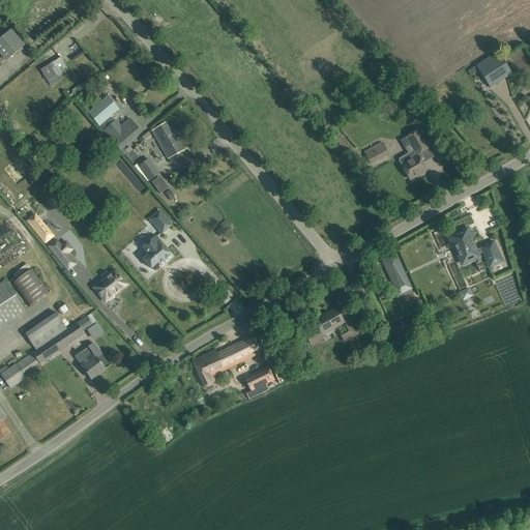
[(10,31),(2,38),(0,39),(0,52),(6,60),(23,47),(10,31)]
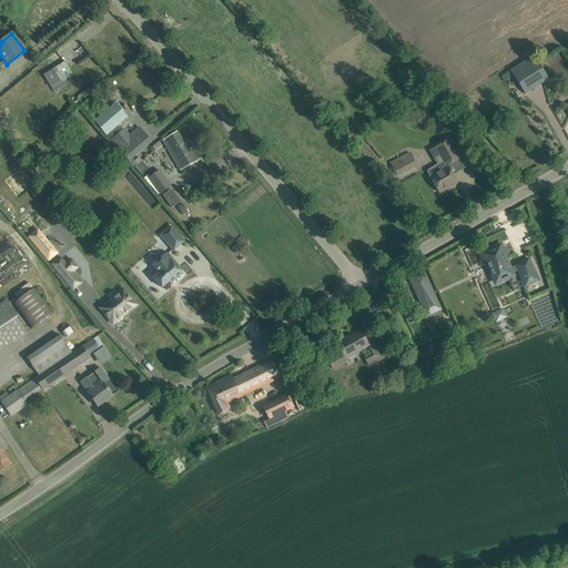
[(513,77),(525,95),(547,80),(531,58),(500,79),(504,83),(513,77)]
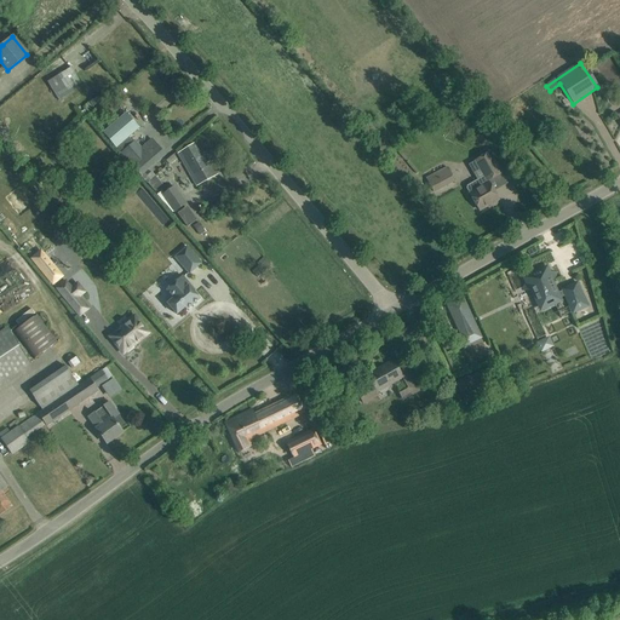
[(80,82),(70,67),(57,75),(46,81),(55,93),(65,87),(68,91),(80,82)]
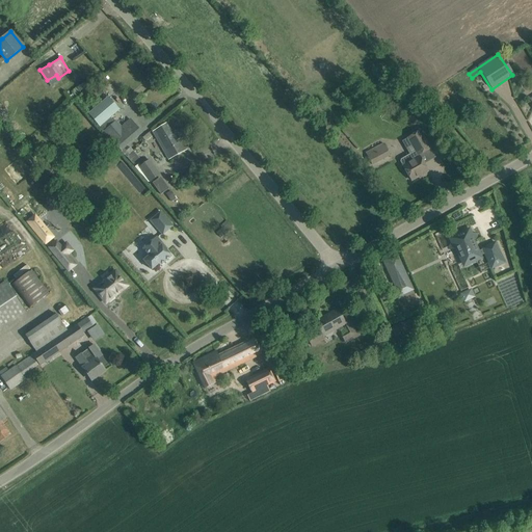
[(88,114),(100,127),(120,110),(108,98),(88,114)]
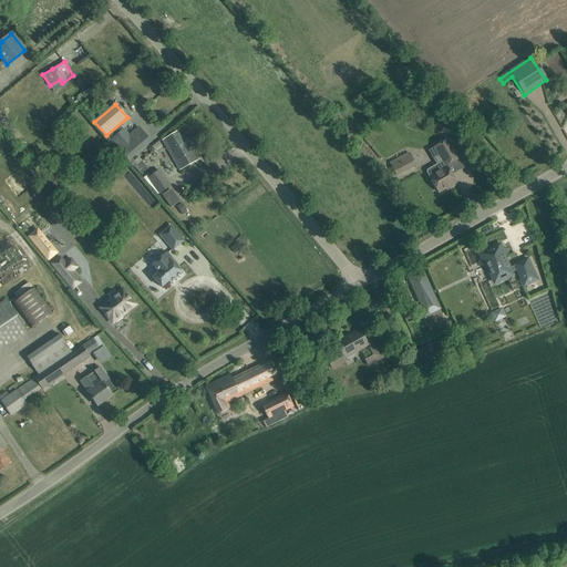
[(421,113),(433,127),(442,120),(430,105),(421,113)]
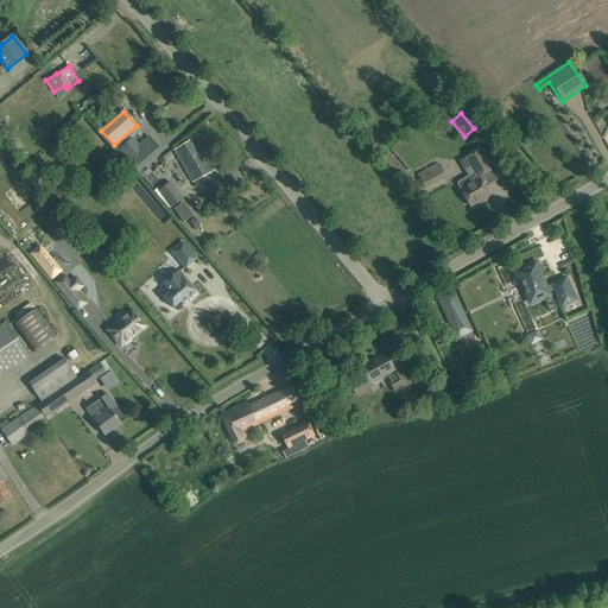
[(149,137),(139,146),(133,139),(119,150),(138,172),(162,152),(149,137)]
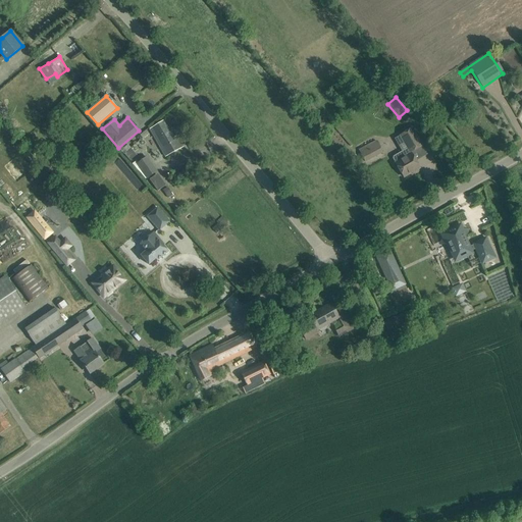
[(173,139),(163,121),(149,131),(164,157),(183,147),(177,137),(173,139)]
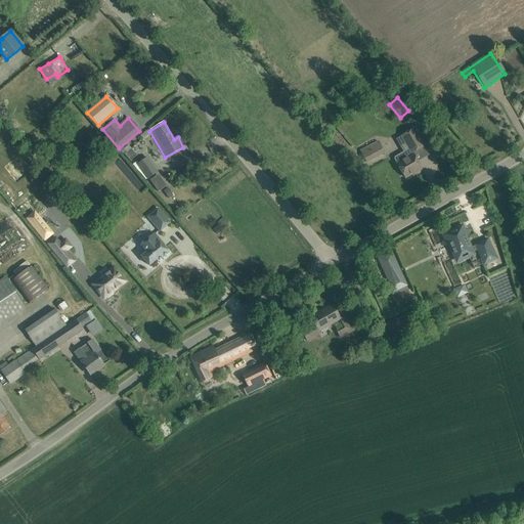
[(415,131),(402,138),(408,148),(395,157),(394,160),(405,178),(421,169),(412,155),(425,148),(415,131)]
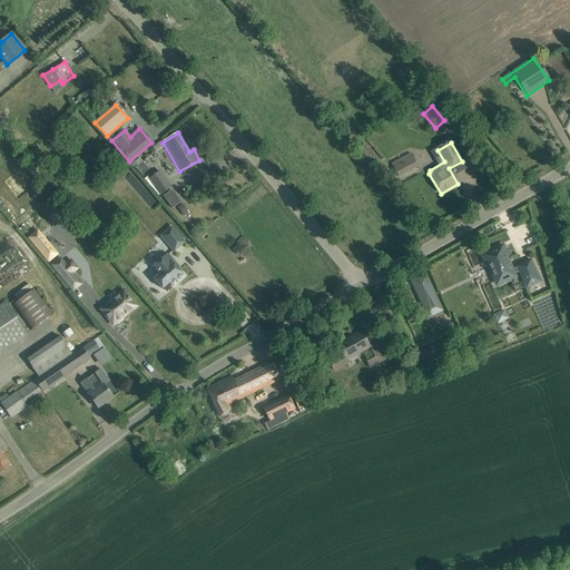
[(396,174),(399,177),(418,167),(416,164),(412,155),(392,165),(397,174),(396,174)]
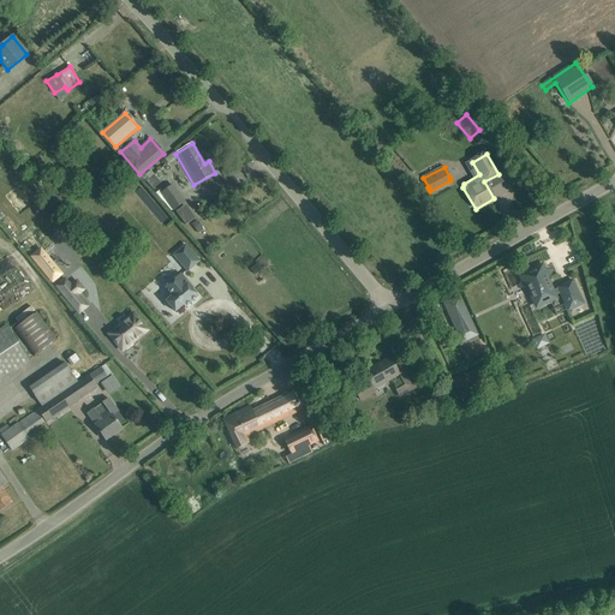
[(153,190),(161,184),(153,171),(144,177),(153,190)]
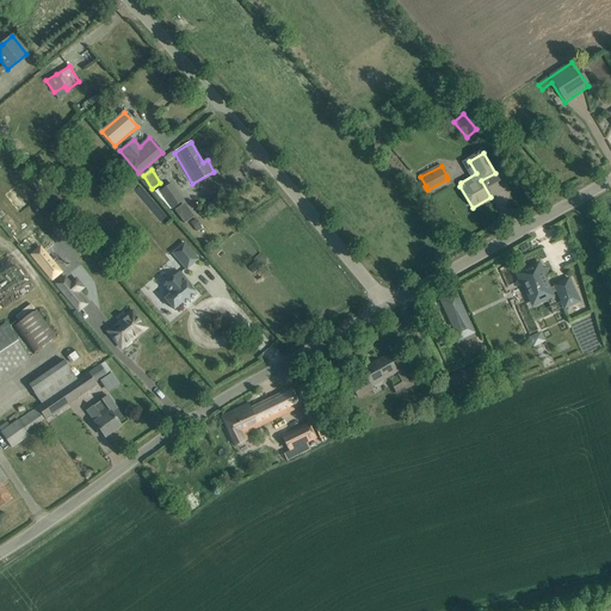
[(174,209),(186,201),(173,183),(162,191),(174,209)]
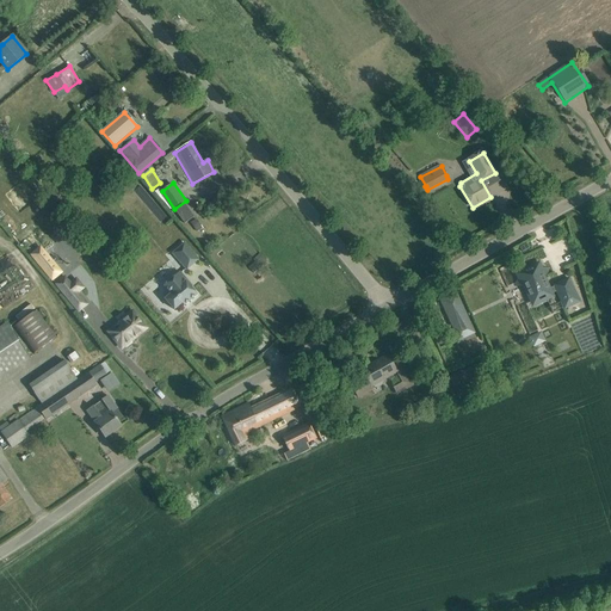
[(186,204),(179,210),(186,222),(195,217),(186,204)]
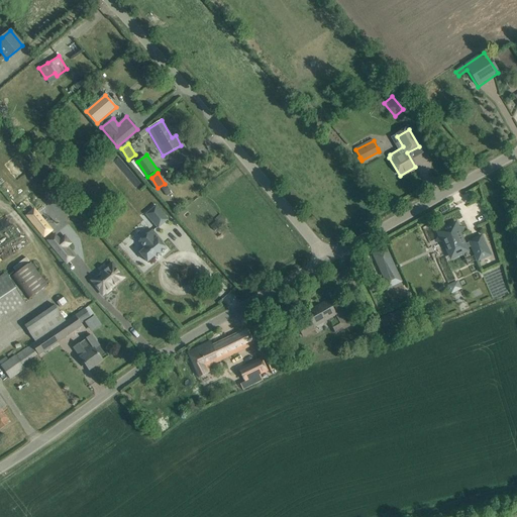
[(166,186),(162,189),(167,197),(171,194),(166,186)]
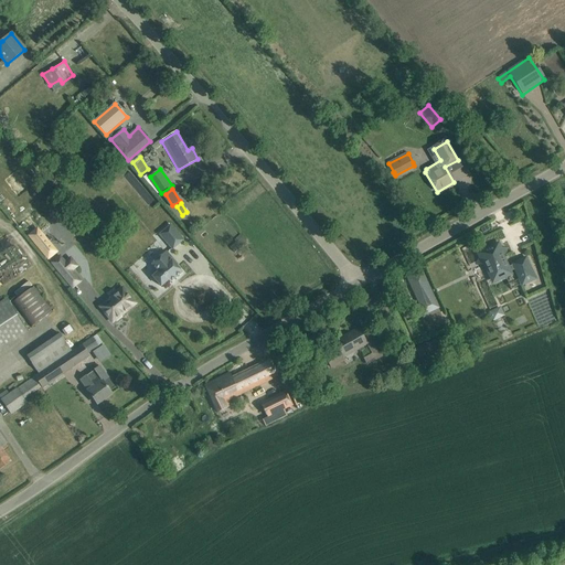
[(172,249),(183,241),(171,225),(160,235),(172,249)]
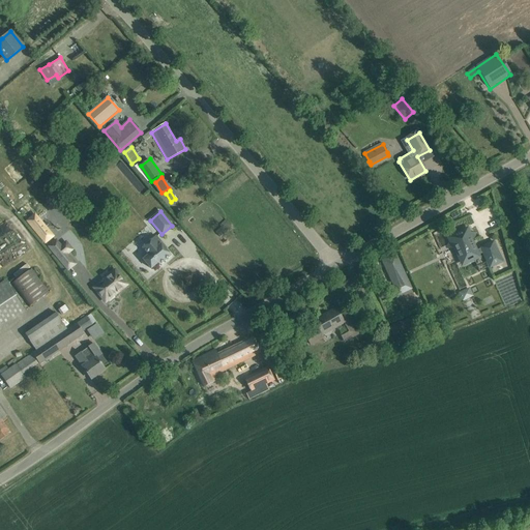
[(30,223),(41,239),(48,235),(36,218),(30,223)]
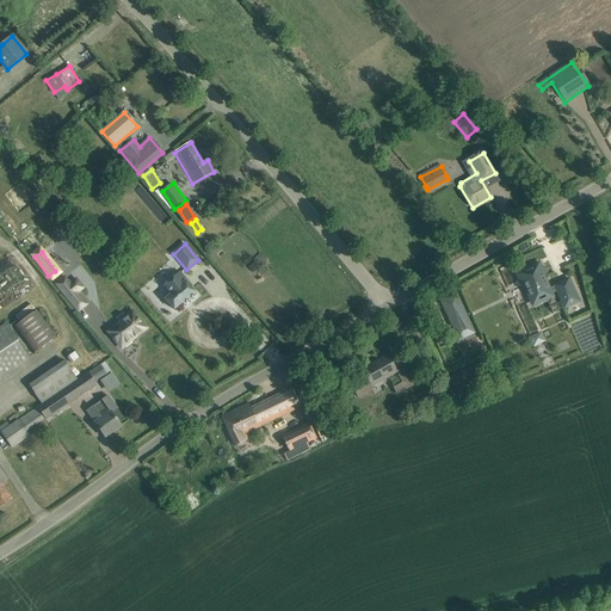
[(263,257),(250,269),(254,273),(267,263),(263,257)]
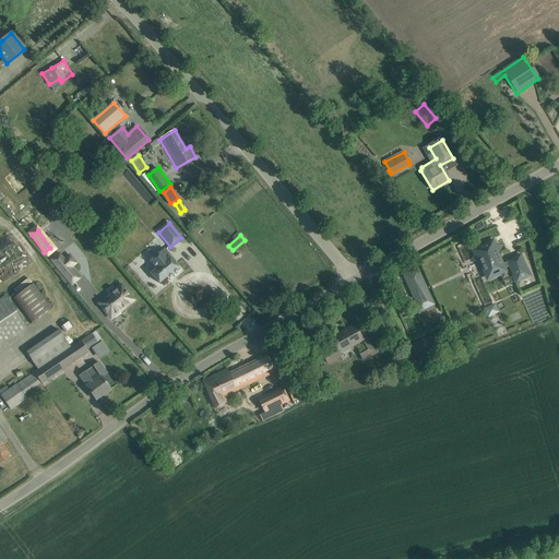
[(507,261),(508,262),(501,265),(491,244),(475,251),(478,259),(477,259),(484,272),(485,272),(488,278),(504,271),(503,269),(509,266),(516,282),(530,276),(520,256),(507,261)]
